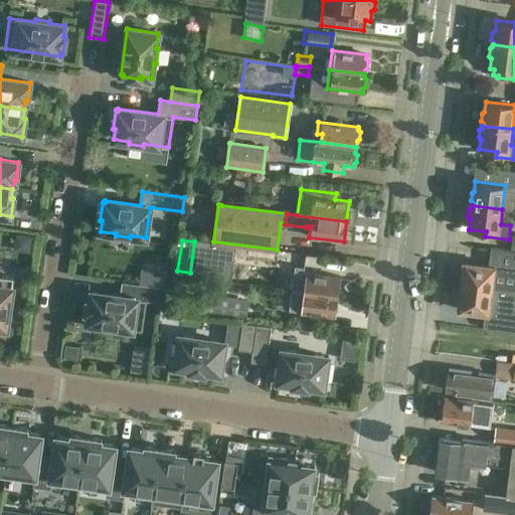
[(214,254),(275,263),(277,250),(216,242),(214,254)]
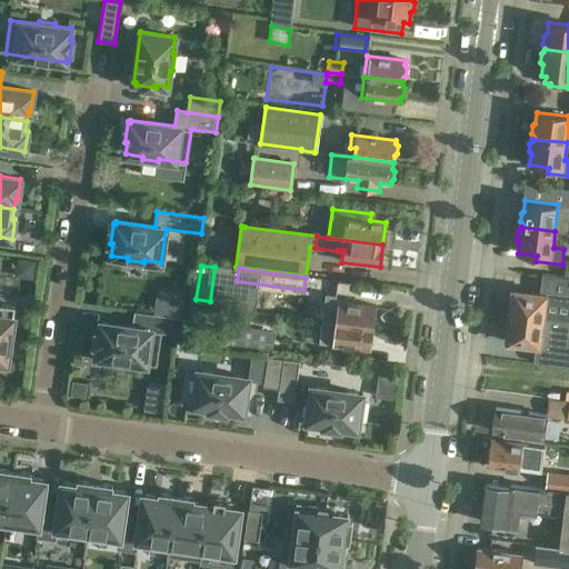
[(568,278),(563,278),(542,275),(539,293),(513,290),(512,301),(509,303),(508,311),(510,315),(510,317),(543,321),(562,323),(568,323),(568,278)]
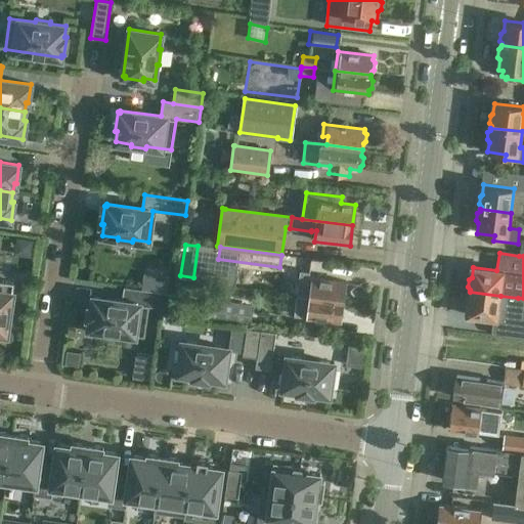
[(301,271),(299,285),(298,285),(297,295),(310,297),(343,301),(345,281),(309,276),(309,273),(310,272),(301,271)]
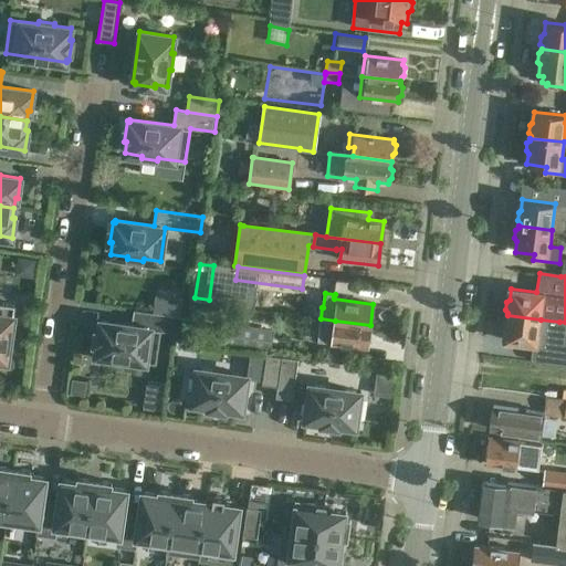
[(0,359),(7,360),(16,305),(0,303),(0,359)]
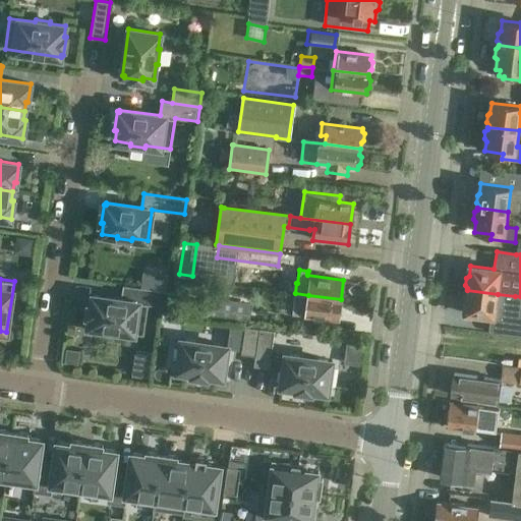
[(104,331),(118,333),(118,331),(143,335),(149,304),(171,307),(173,292),(123,285),(121,299),(93,295),(93,297),(91,297),(88,315),(90,315),(89,327),(104,329),(104,331)]
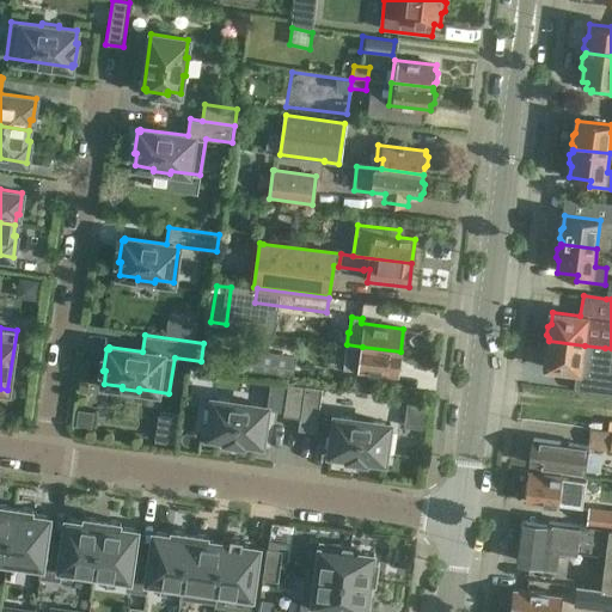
[(611,348),(605,348),(585,346),(549,341),(549,343),(545,346),(544,354),(546,356),(545,368),(575,373),(574,387),(576,392),(611,396),(611,348)]
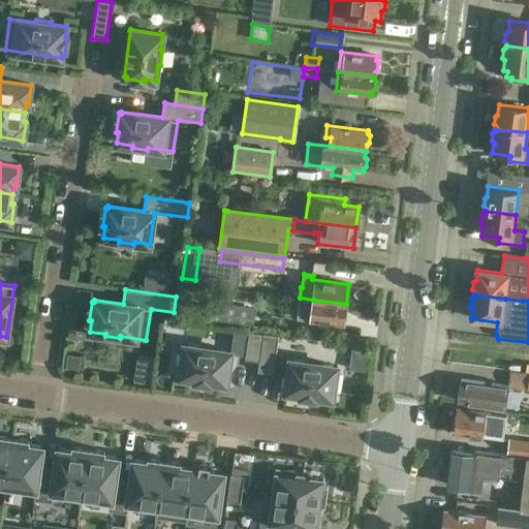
[(344,324),(346,304),(313,300),(300,298),(299,309),(297,318),(310,320),(344,324)]
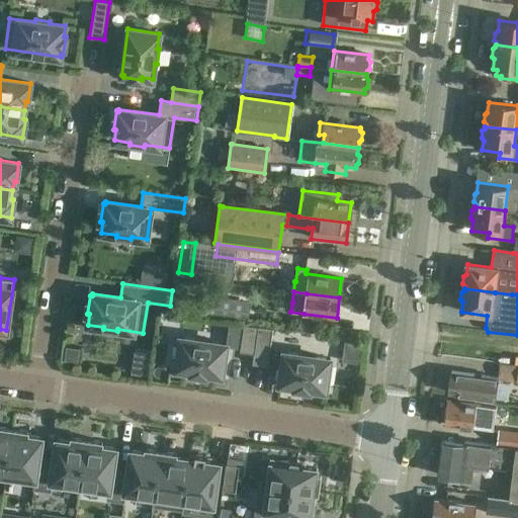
[(248,303),(210,296),(208,315),(245,321),(248,303)]
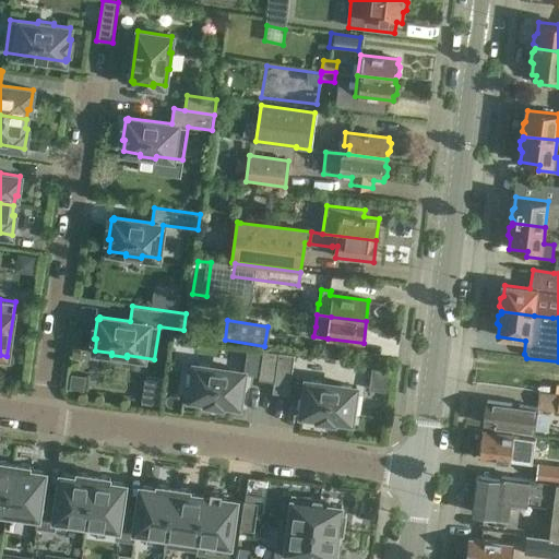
[(274,382),(278,353),(263,351),(259,380),(274,382)]
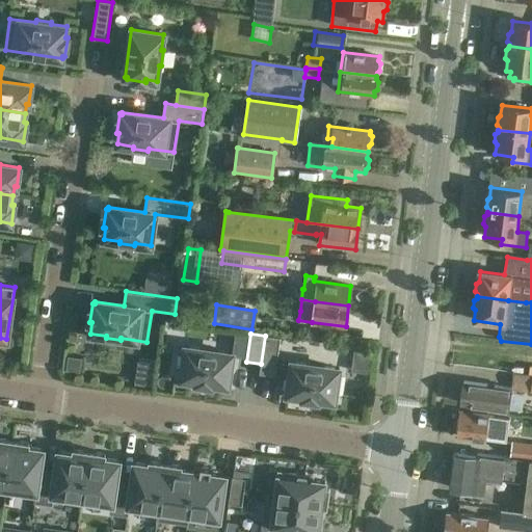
[(274,375),(280,338),(265,336),(261,364),(260,373),(274,375)]
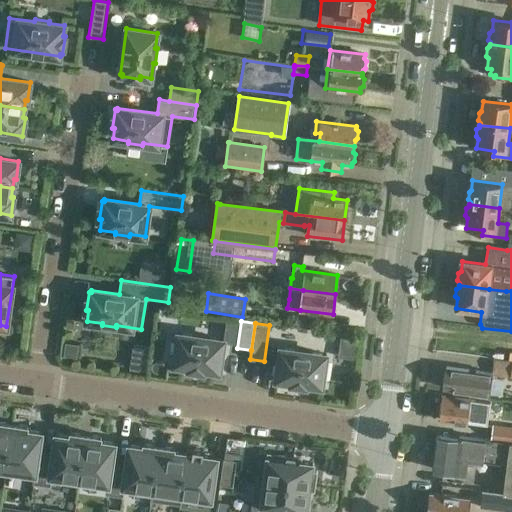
[(174,364),(189,367),(189,369),(203,371),(204,369),(219,371),(223,340),(178,333),(178,339),(175,338),(172,359),(175,359),(174,364)]
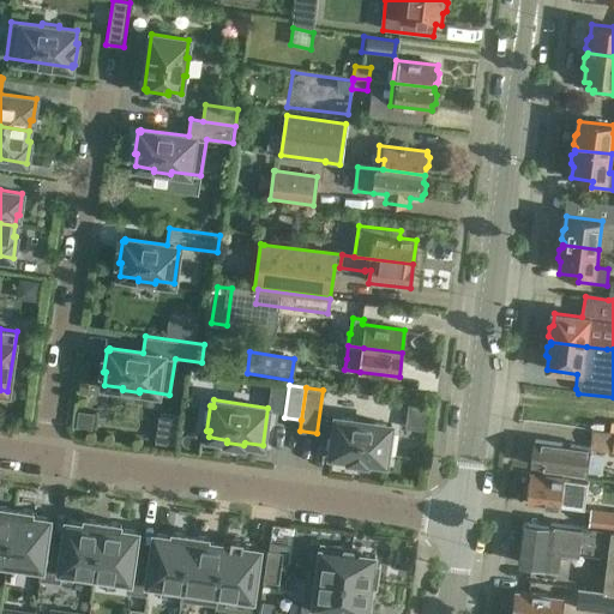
[(349,457),(349,459),(367,462),(367,459),(385,462),(386,456),(389,456),(392,432),(390,432),(391,426),(337,417),(331,455),(349,457)]
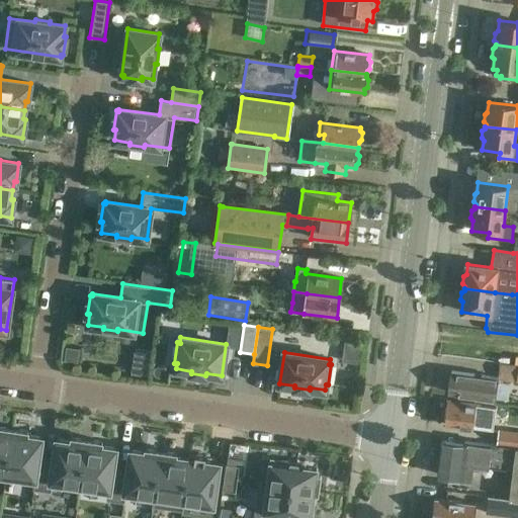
[(517,366),(499,364),(498,377),(517,380),(517,366)]
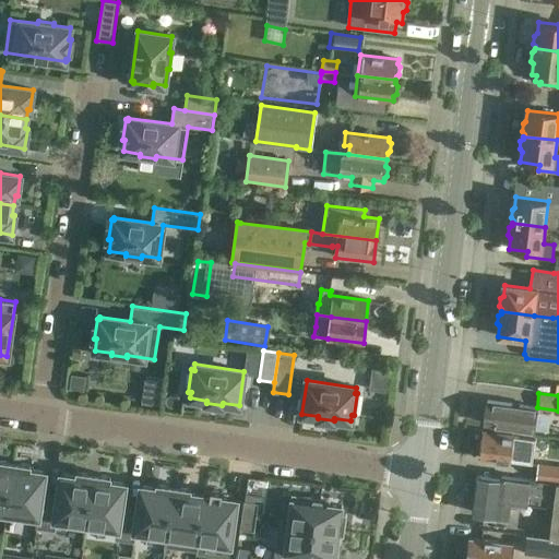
[(537,407),(487,401),(484,425),(520,429),(521,429),(534,430),(537,407)]
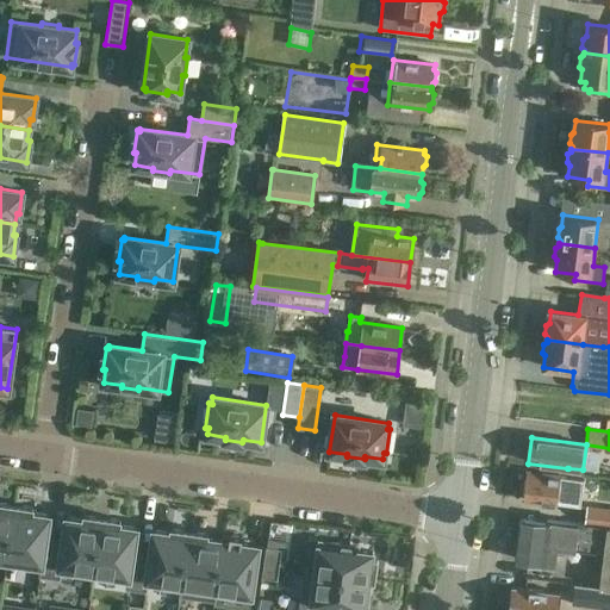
[(527,472),(522,500),(580,509),(583,491),(558,489),(559,483),(579,485),(595,487),(596,478),(579,475),(560,473),(559,475),(527,472)]
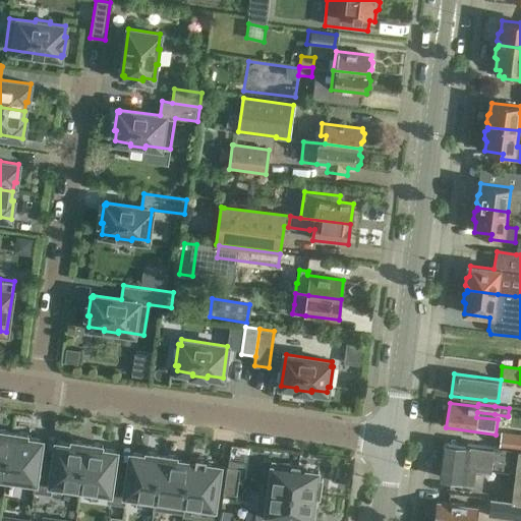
[(0,477),(6,478),(12,436),(12,431),(7,430),(0,429),(0,477)]
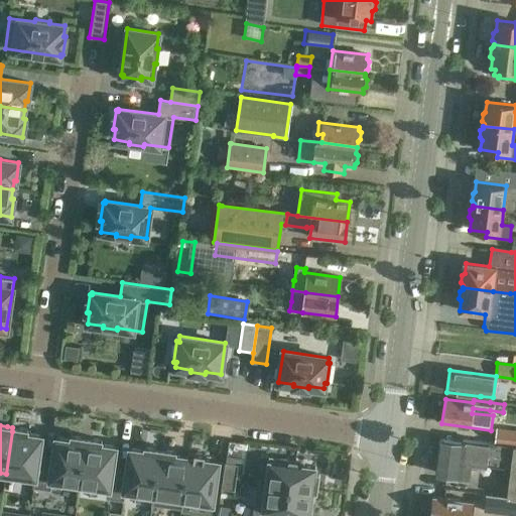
[(28,429),(17,428),(12,427),(12,431),(6,474),(33,478),(35,478),(37,458),(39,458),(42,435),(27,433),(28,429)]
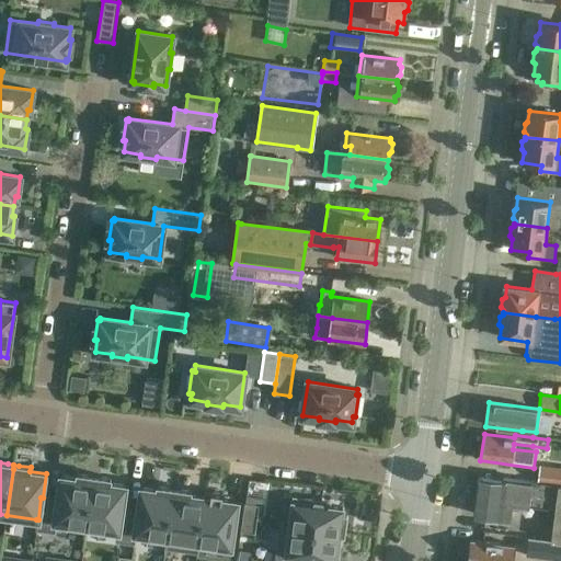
[(538,481),(560,483),(560,468),(540,465),(538,481)]
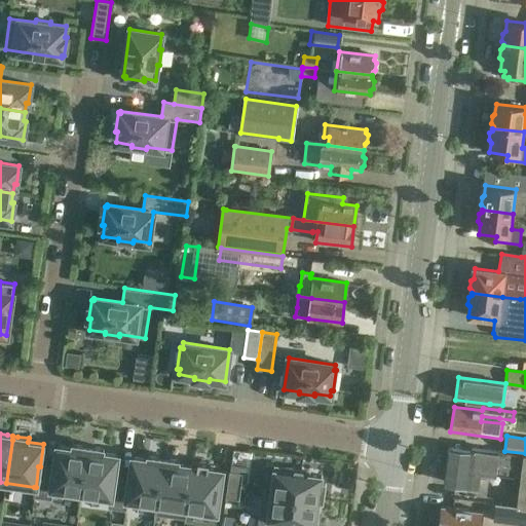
[(81,494),(87,451),(88,446),(83,446),(80,445),(72,444),(72,448),(57,446),(53,468),(40,466),(38,466),(36,487),(34,487),(33,497),(51,499),(52,494),(81,499),(82,494),(81,494)]
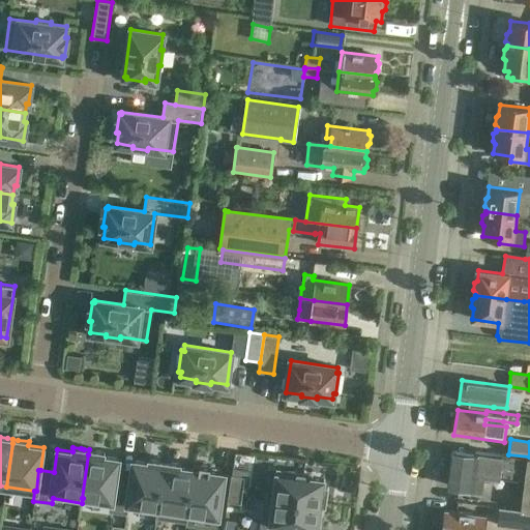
[(105,452),(94,450),(89,449),(88,454),(82,498),(83,498),(110,502),(109,511),(127,514),(127,509),(126,509),(130,483),(129,483),(116,481),(119,459),(104,457),(105,452)]
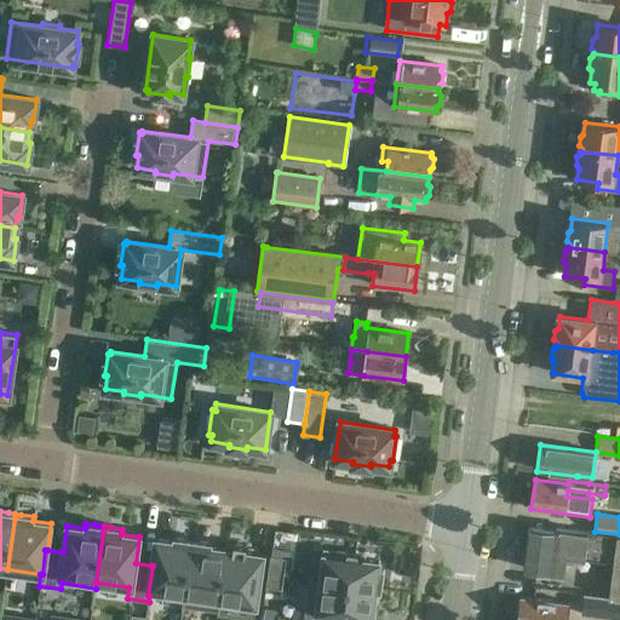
[(619,535),(586,532),(586,534),(555,530),(554,533),(528,529),(523,568),(562,573),(564,556),(596,560),(614,562),(609,598),(619,600),(619,535)]
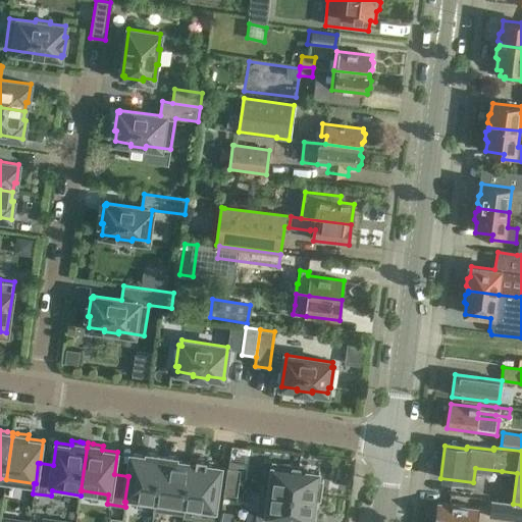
[(155,506),(161,458),(162,455),(157,454),(146,453),(146,456),(131,454),(127,476),(128,476),(124,502),(125,502),(154,506),(155,506)]
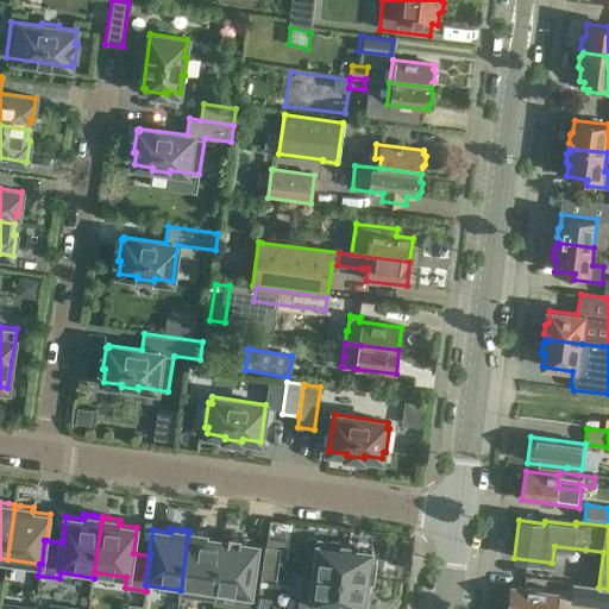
[(223,539),(208,538),(207,538),(207,533),(199,532),(194,531),(189,531),(188,534),(181,590),(180,590),(179,596),(215,601),(217,590),(215,589),(223,539)]
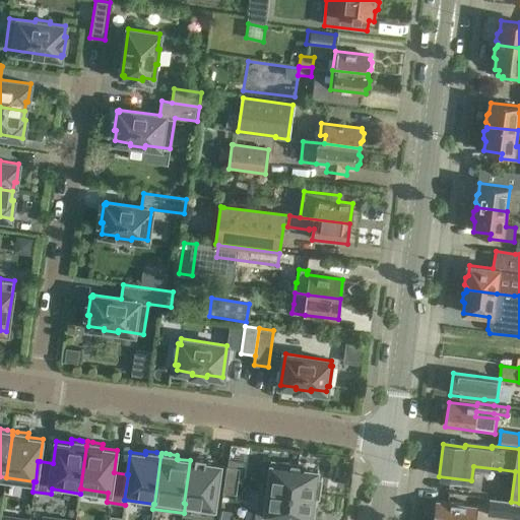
[(214,508),(220,465),(206,463),(206,458),(196,456),(195,461),(190,460),(184,503),(185,504),(214,508)]
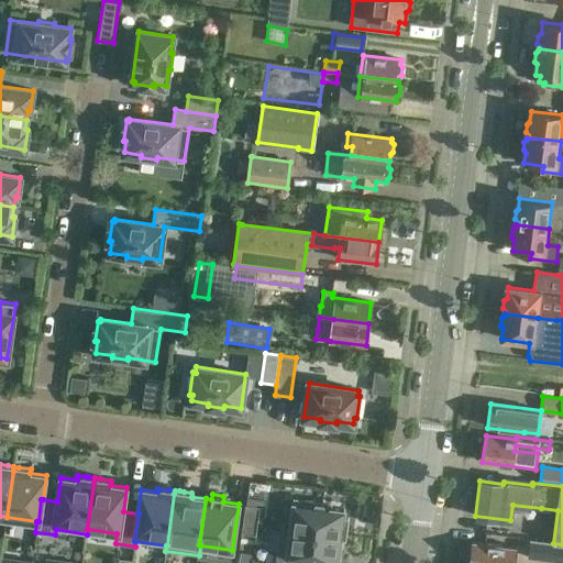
[(345,536),(348,516),(343,516),(344,509),(315,506),(316,501),(295,499),(290,528),(280,527),(280,528),(341,536),(345,536)]
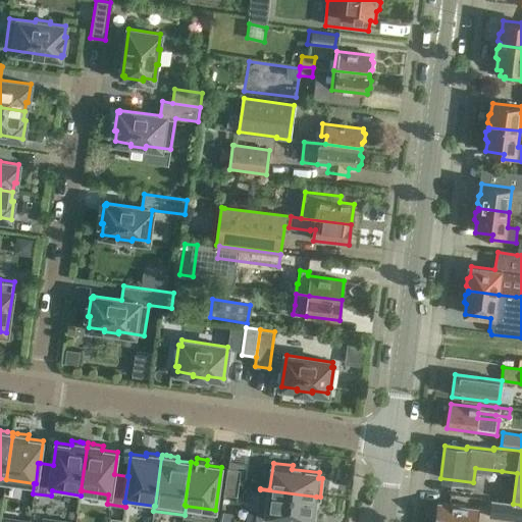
[(226,477),(223,493),(237,496),(241,469),(227,468),(226,477)]
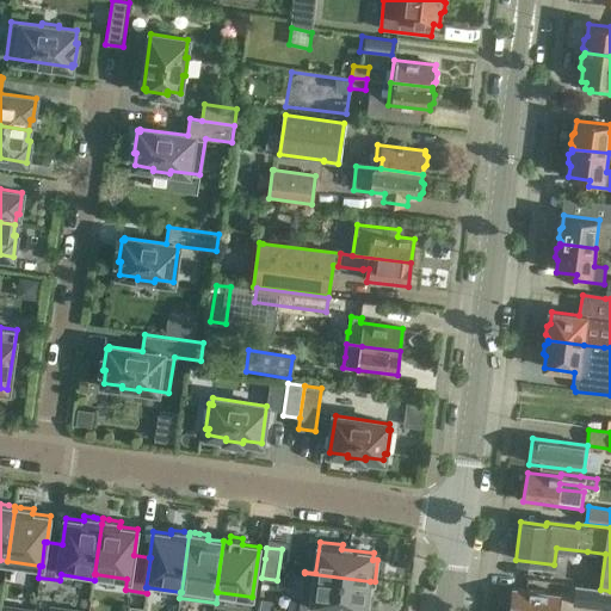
[(365,610),(370,581),(304,573),(298,610),(345,610),(346,608),(365,610)]
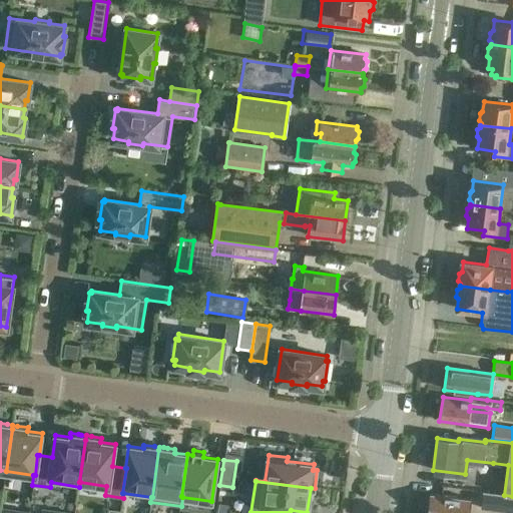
[(483,493),(481,506),(498,508),(499,495),(483,493)]
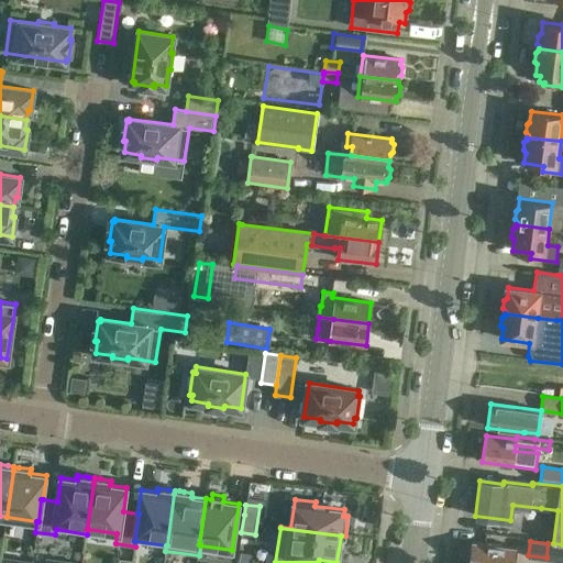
[(468,562),(512,562),(515,548),(472,542),(468,562)]
